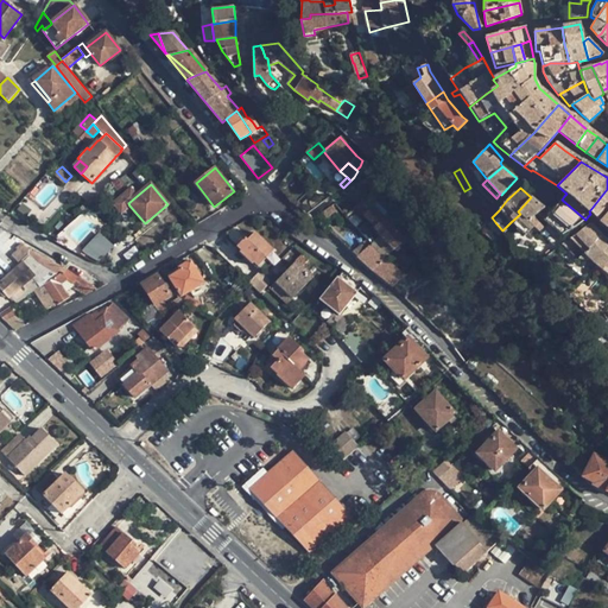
[(137,196),(131,189),(114,204),(121,213),(130,206),(128,203),(137,196)]
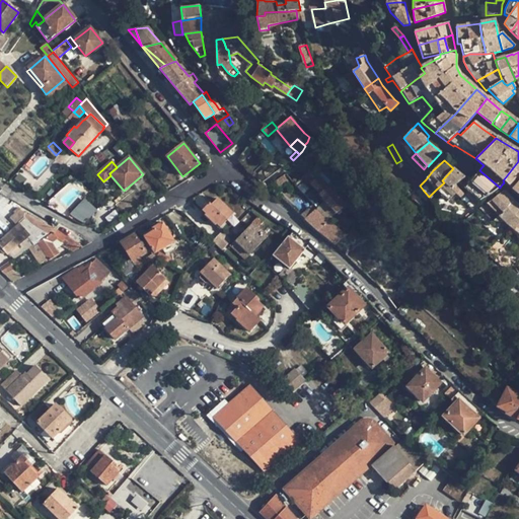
[(504,182),(508,186),(518,175),(518,174),(518,161),(503,180),(504,182)]
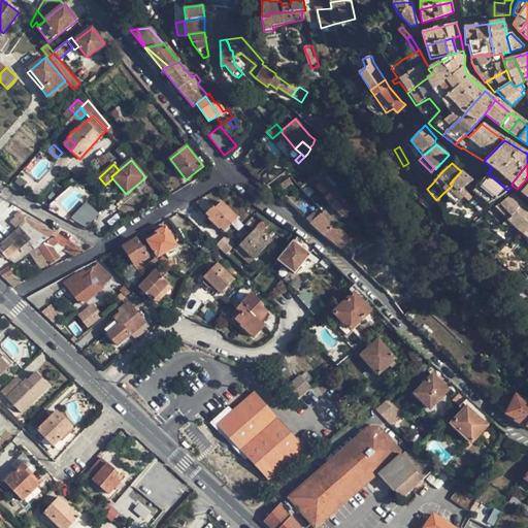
[(309,179),(316,187),(324,178),(317,171),(309,179)]
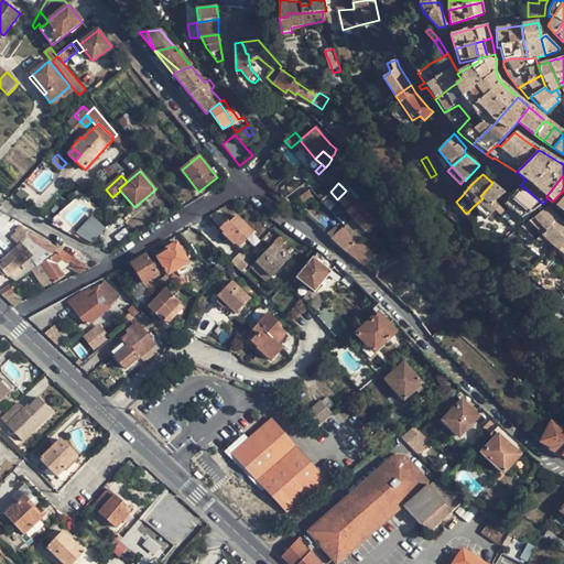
[(496,201),(505,194),(492,183),(480,196),(483,198),(474,206),(487,219),(496,210),(500,215),(505,210),(496,201)]
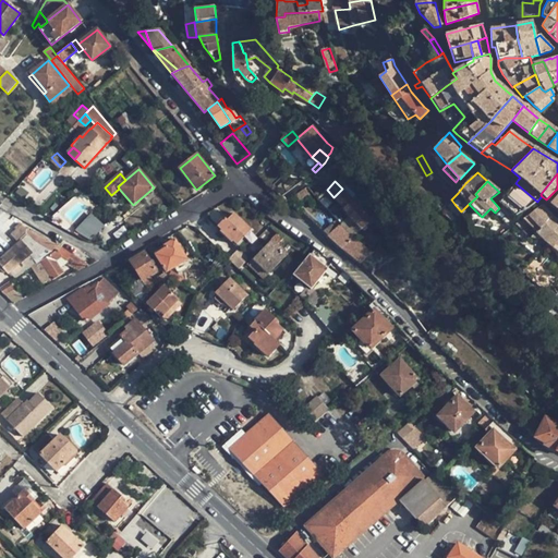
[(506,195),(520,208),(531,203),(533,205),(537,202),(516,183),(506,195)]
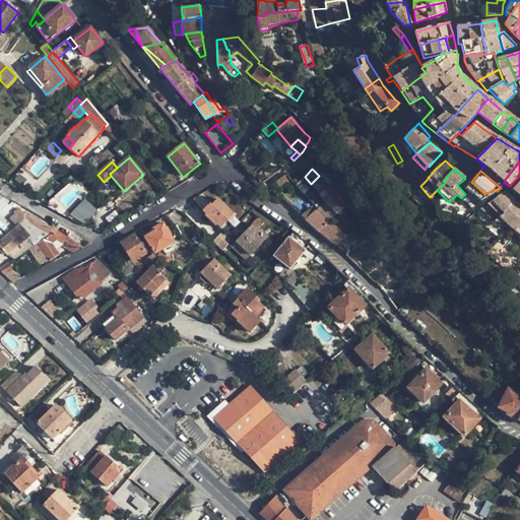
[(289,182),(283,175),(276,181),(280,188),(289,182)]
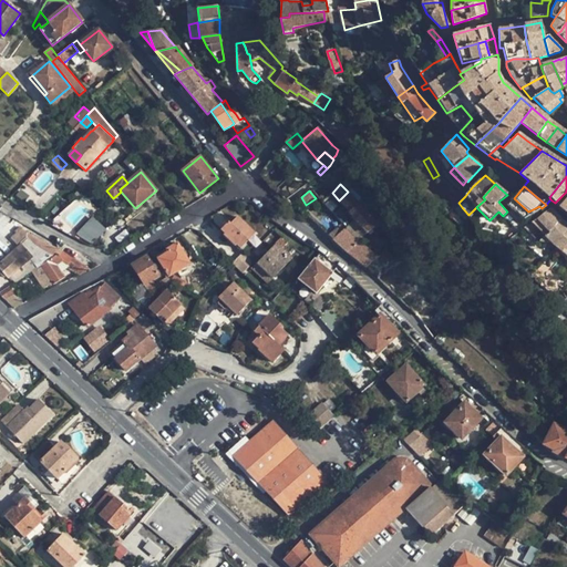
[(347,228),(359,241),(366,234),(377,224),(364,210),(368,207),(361,200),(358,203),(348,192),(339,200),(350,212),(349,212),(356,219),(347,228)]
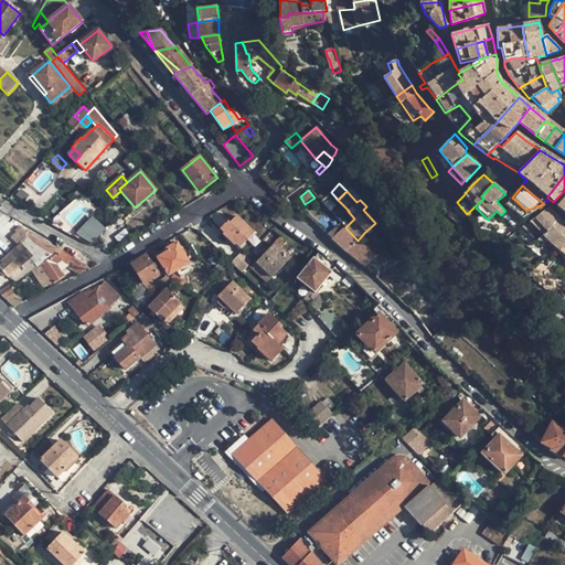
[(526,211),(530,213),(530,214),(535,211),(540,208),(537,205),(526,211)]
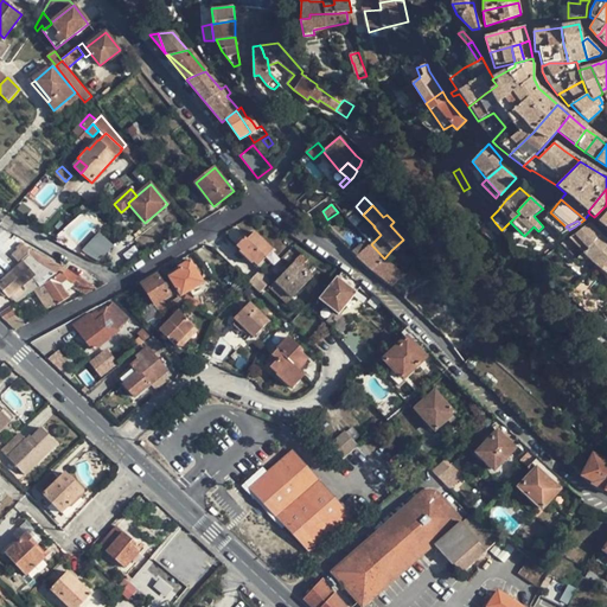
[(490,225),(497,235),(502,230),(494,222),(490,225)]
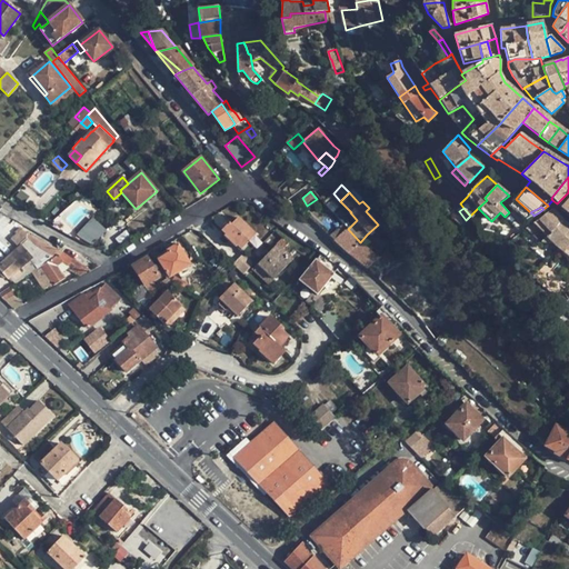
[(533,216),(533,215),(529,218),(532,223),(537,227),(543,233),(547,237),(563,219),(553,209),(543,217),(539,212),(533,216)]
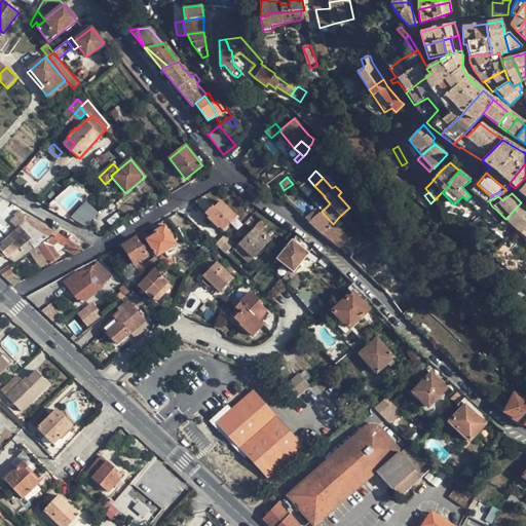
[(214,208),(212,205),(204,213),(223,230),(235,217),(220,201),(217,204),(214,208)]
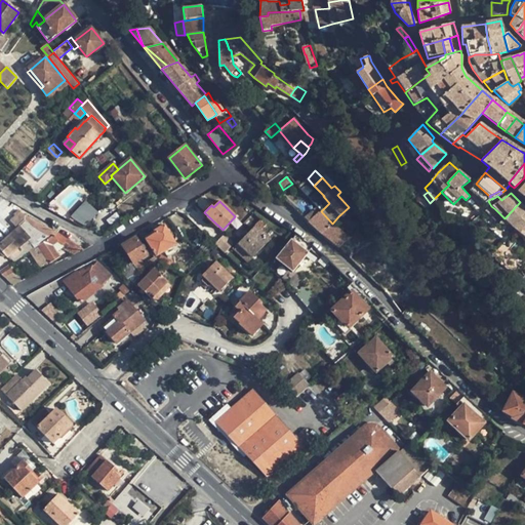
[(514,228),(524,214),(524,206),(520,202),(505,218),(501,215),(495,221),(498,224),(512,226),(514,228)]
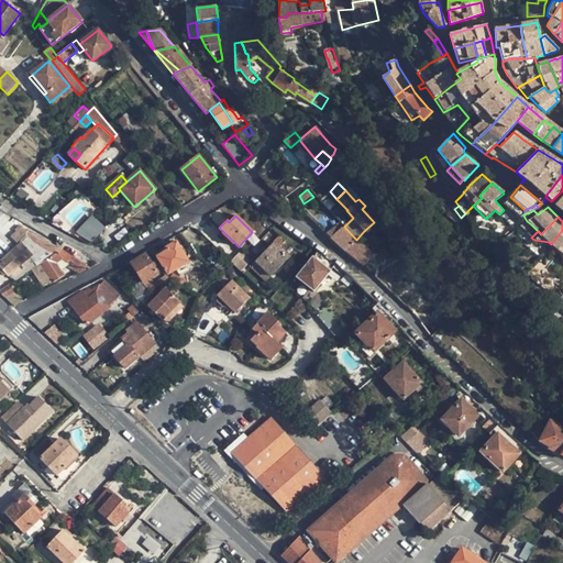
[(92,230),(98,235),(105,228),(95,218),(80,232),(86,236),(92,230)]
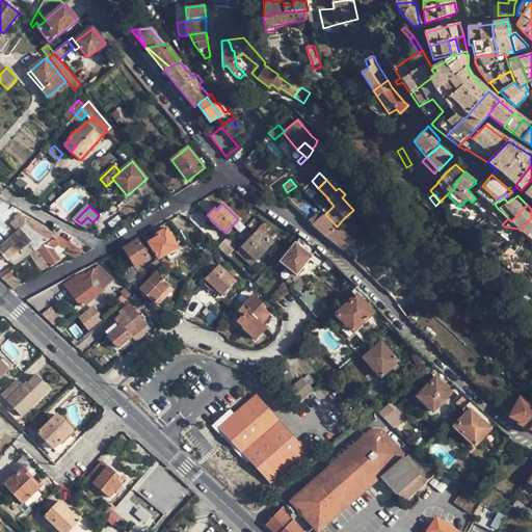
[(325,214),(320,209),(309,220),(313,224),(325,214)]
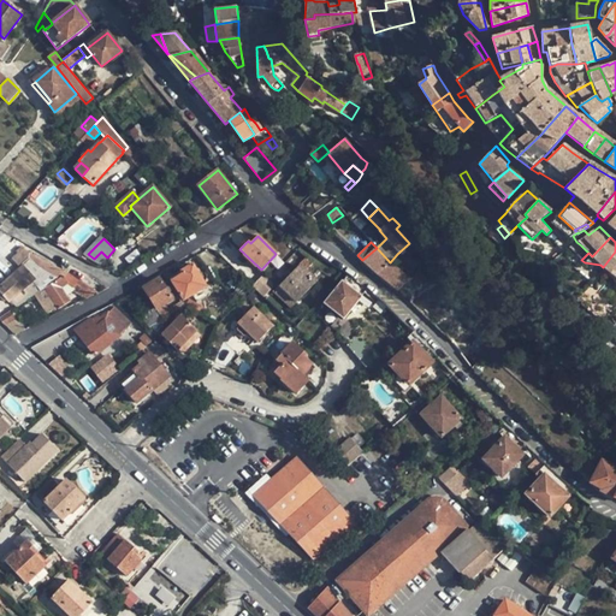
[(576,242),(570,248),(575,253),(581,246),(576,242)]
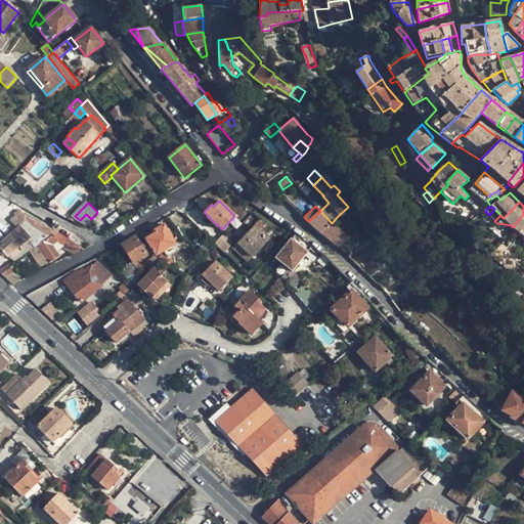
[(349,237),(332,223),(320,211),(308,221),(309,222),(321,233),(339,247),(341,246),(349,237)]
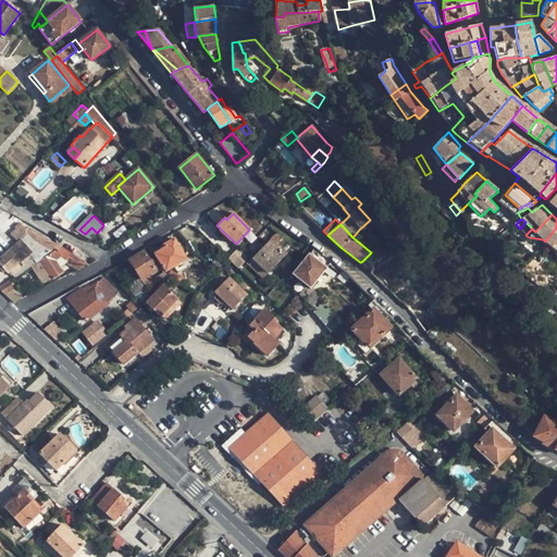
[(90,239),(97,233),(91,227),(85,234),(90,239)]
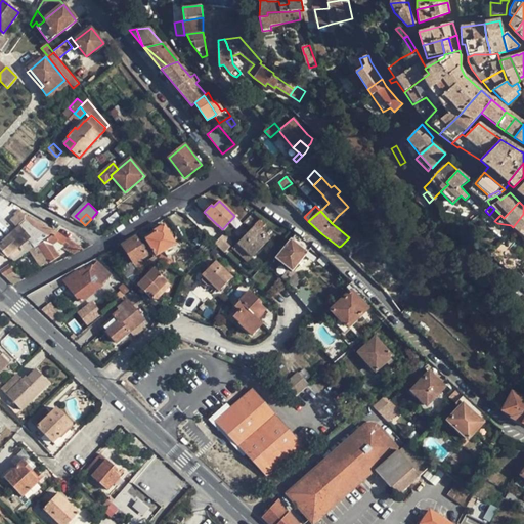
[(523,214),(513,227),(520,233),(523,228),(523,214)]
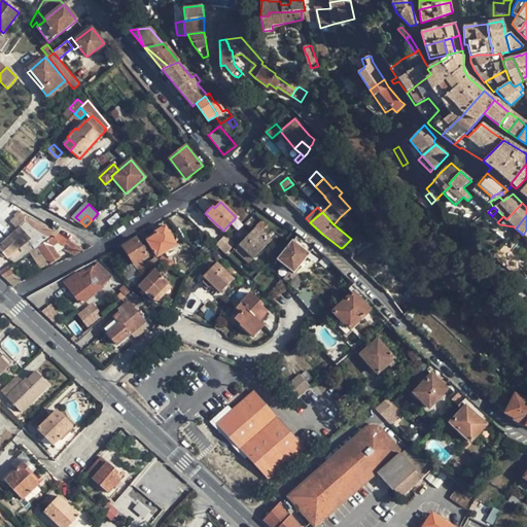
[(34,249),(39,247),(55,237),(58,235),(28,220),(25,217),(23,219),(24,221),(19,226),(20,227),(0,244),(0,249),(0,250),(6,257),(8,259),(28,242),(34,249)]
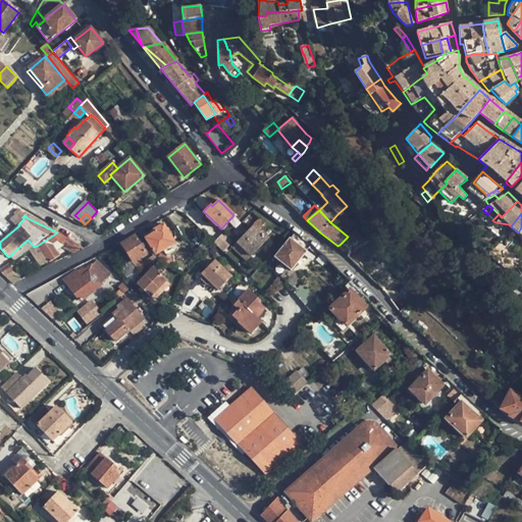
[(252,221),(247,216),(241,223),(246,228),(252,221)]
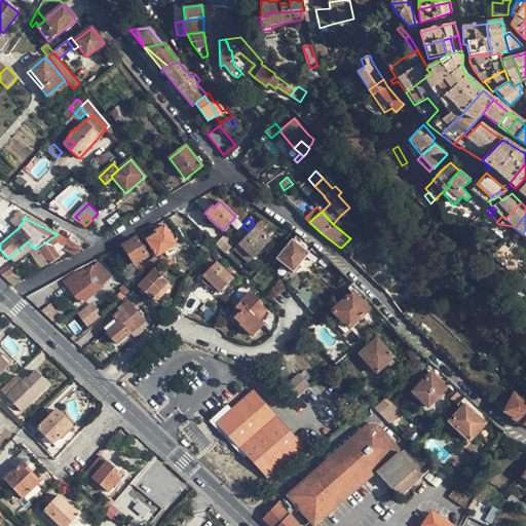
[(156,234),(147,240),(157,257),(176,246),(164,226),(155,232),(156,234)]
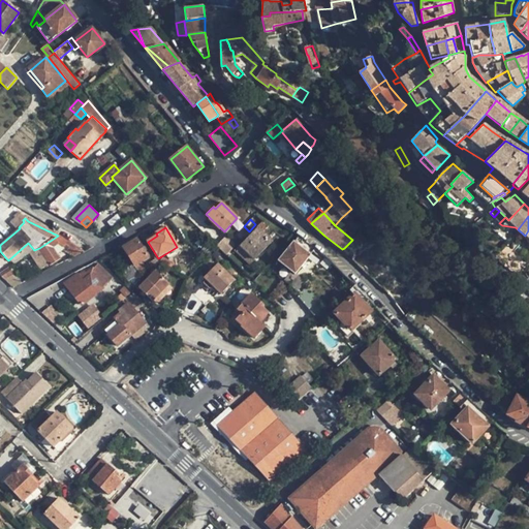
[(257,227),(240,246),(255,260),(273,242),(257,227)]
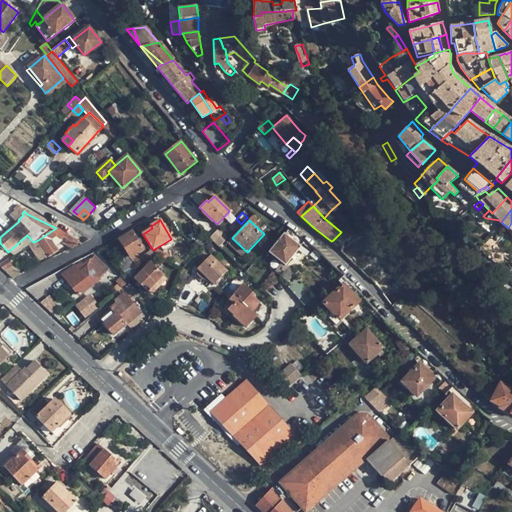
[(218,228),(214,232),(218,237),(222,233),(218,228)]
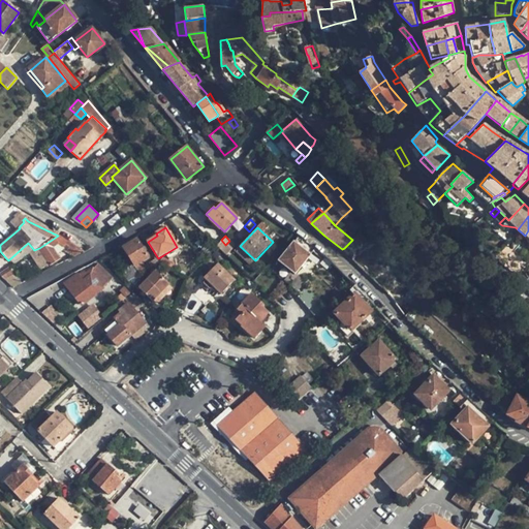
[(315,248),(299,236),(278,260),(294,274),(315,248)]
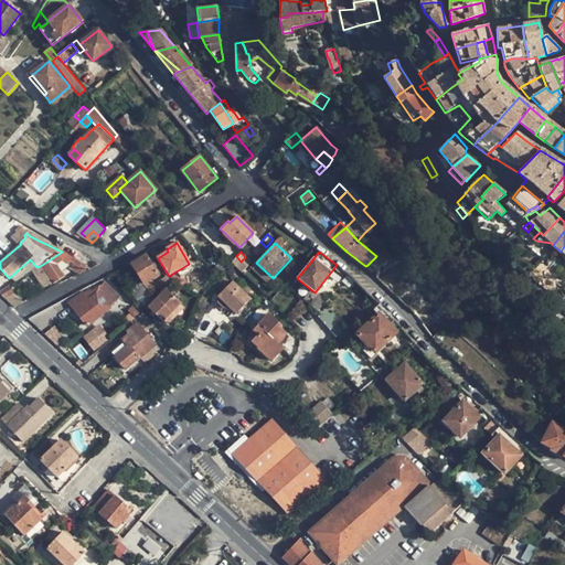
[(63,260),(59,254),(42,265),(54,284),(64,277),(56,265),(63,260)]
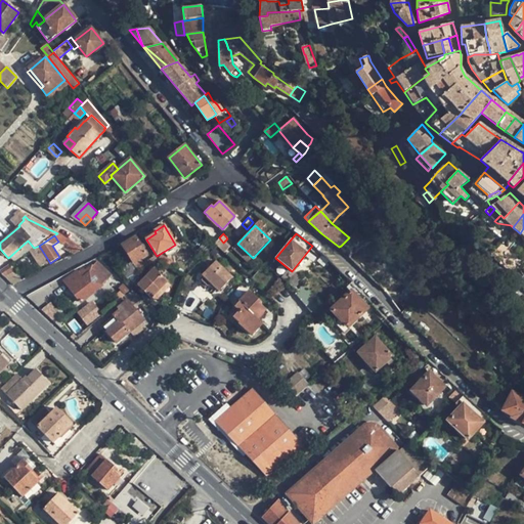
[(74,254),(82,249),(68,239),(61,236),(59,241),(63,244),(61,246),(74,254)]
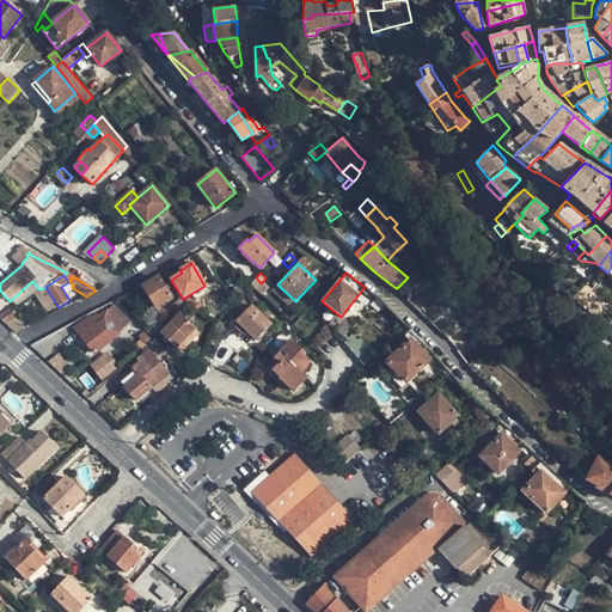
[(167,285),(164,287),(159,277),(142,287),(154,306),(148,310),(148,311),(138,318),(147,328),(163,318),(161,316),(169,311),(164,304),(175,297),(167,285)]
